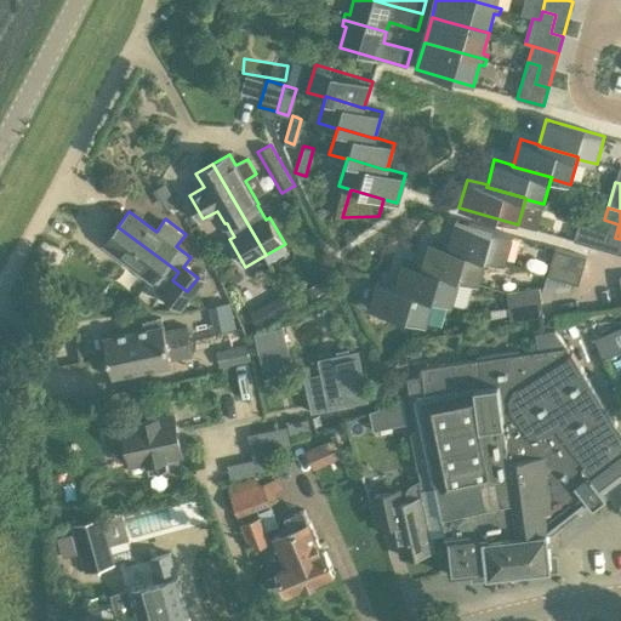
[(620,254),(620,239),(615,238),(619,224),(604,220),(604,221),(582,215),(575,240),(620,254)]
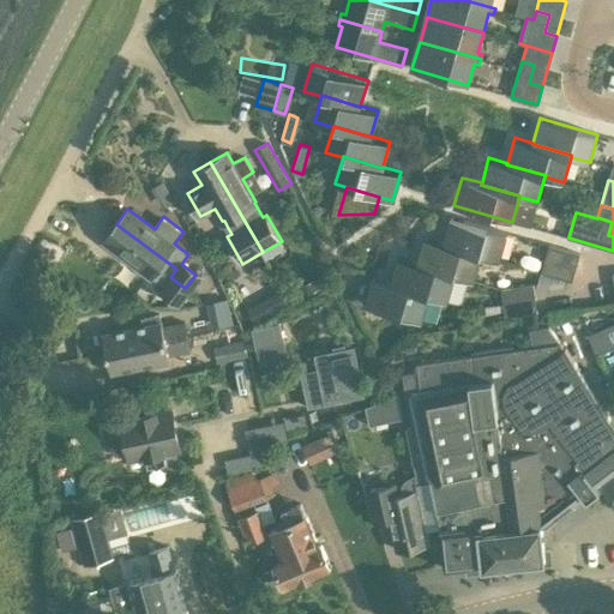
[(500,260),(507,233),(450,216),(443,242),(443,244),(482,254),(481,256),(500,260)]
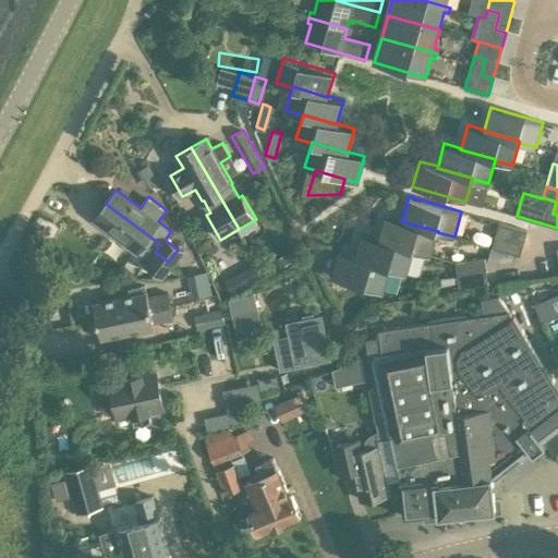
[(160,244),(106,204),(95,218),(137,251),(138,250),(149,258),(146,263),(160,273),(168,262),(155,252),(160,244)]
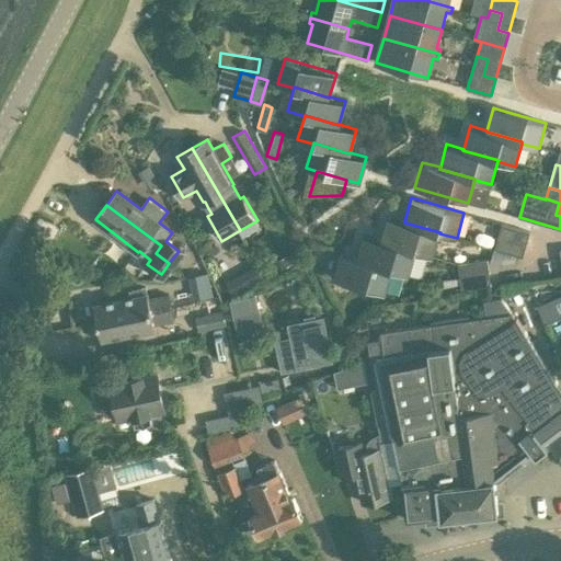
[(380,240),(379,241),(415,251),(415,252),(433,258),(439,233),(441,232),(404,222),(404,221),(387,216),(380,240)]
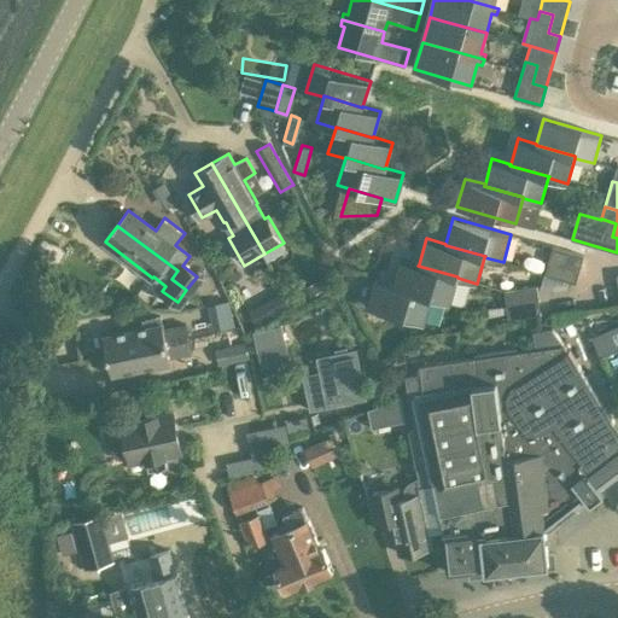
[(552,248),(548,261),(581,269),(584,256),(583,256),(553,246),(552,248)]
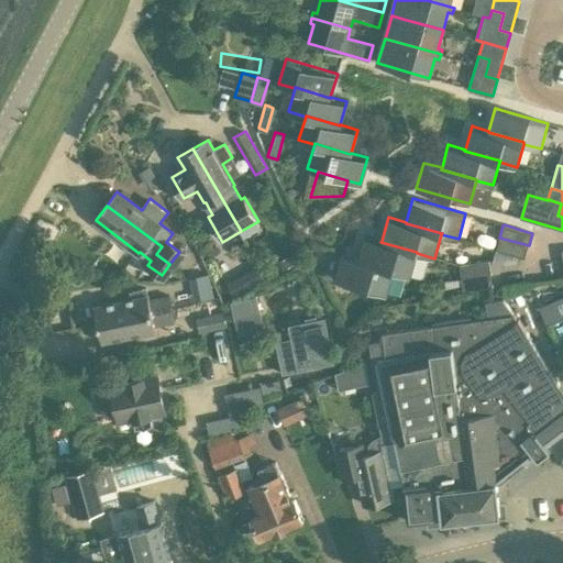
[(359,258),(394,269),(393,271),(410,275),(417,253),(417,252),(381,242),(382,241),(365,235),(359,258)]
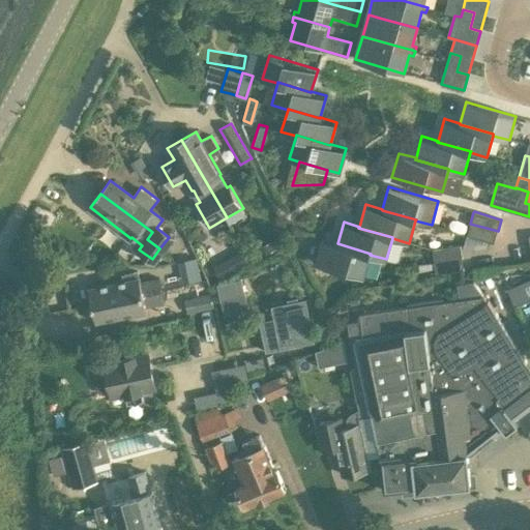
[(470,224),(467,235),(494,243),(495,243),(498,231),(470,224)]
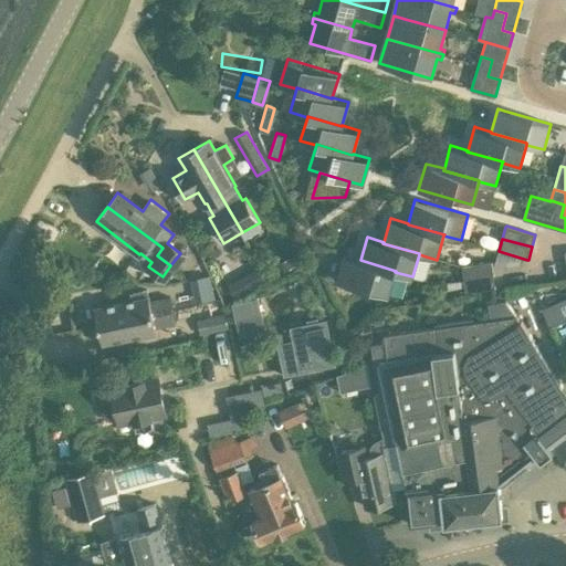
[(388,294),(395,272),(396,271),(360,260),(344,254),(336,280),(388,294)]
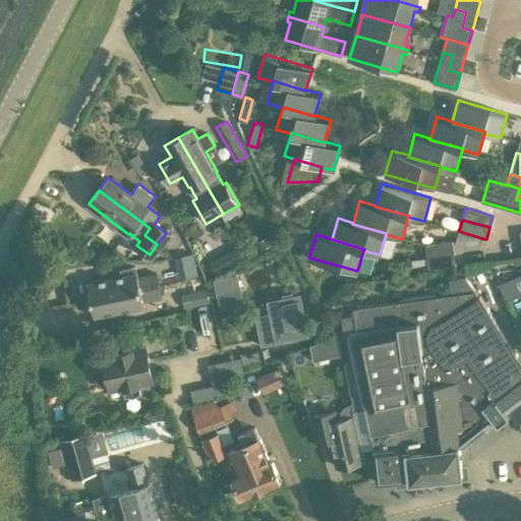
[(259,242),(263,248),(272,243),(269,237),(259,242)]
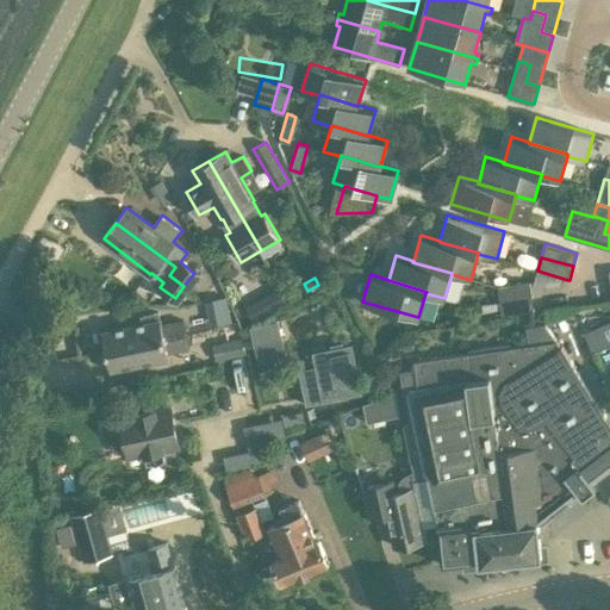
[(530,282),(498,287),(500,300),(531,297),(530,284),(530,282)]
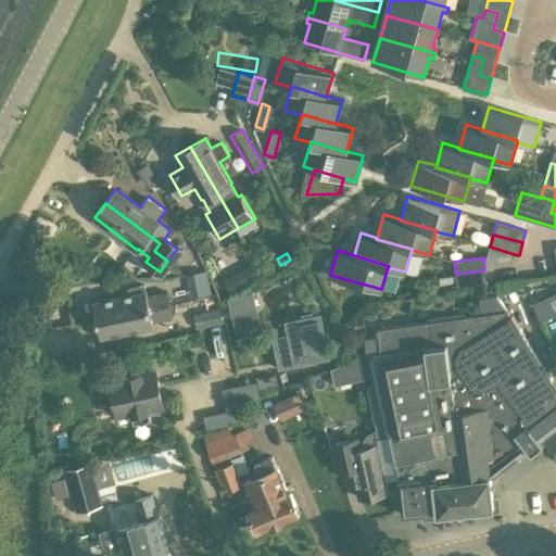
[(243,269),(250,281),(262,275),(254,263),(243,269)]
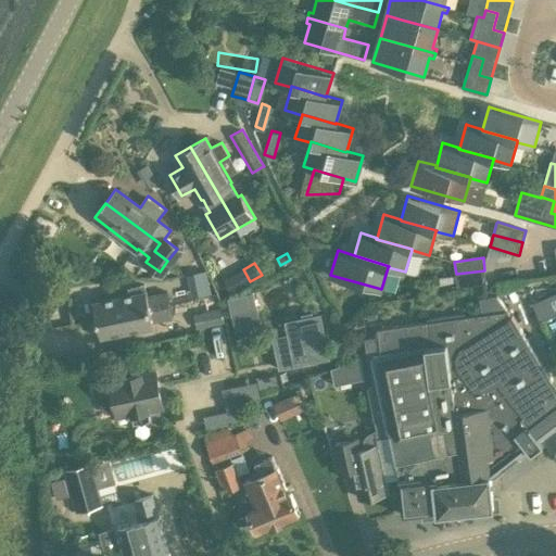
[(197,273),(201,293),(211,291),(207,270),(197,273)]
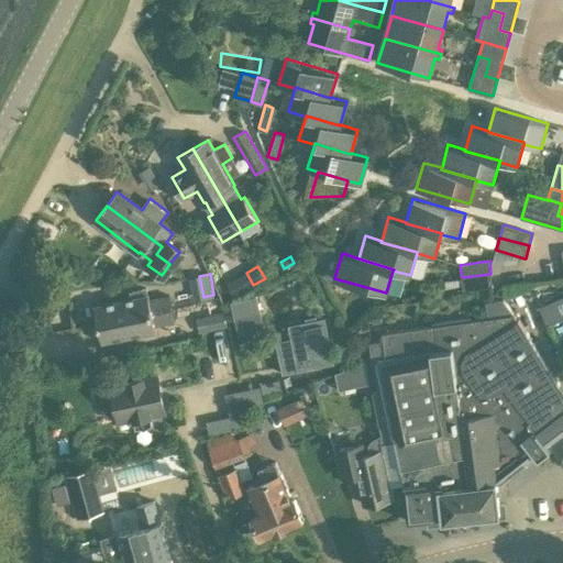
[(490,274),(462,277),(463,284),(464,290),(493,286),(490,274)]
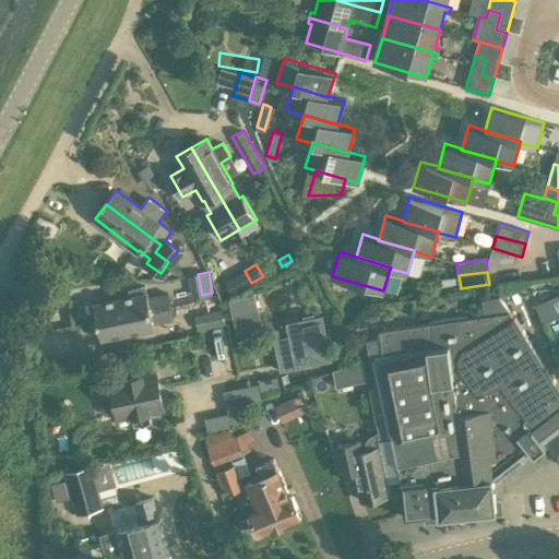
[(98,321),(170,306),(167,294),(149,298),(147,292),(146,285),(129,288),(130,295),(95,302),(98,321)]
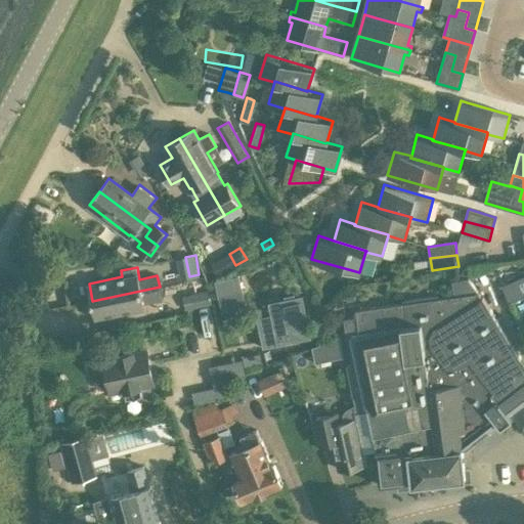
[(215,281),(218,297),(243,292),(239,276),(215,281)]
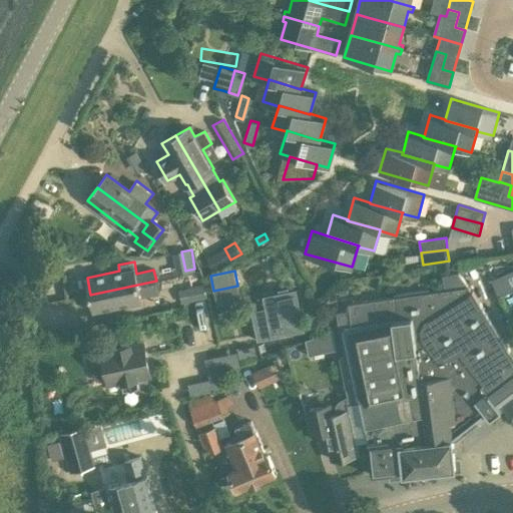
[(337,308),(346,356),(340,357),(342,365),(348,397),(347,398),(348,402),(347,402),(348,404),(349,404),(360,402),(365,421),(368,444),(367,444),(372,478),(403,473),(404,475),(408,475),(456,468),(452,442),(454,440),(456,440),(488,416),(490,419),(502,411),(499,407),(512,395),(512,355),(473,290),(471,291),(458,273),(442,275),(445,290),(337,308)]
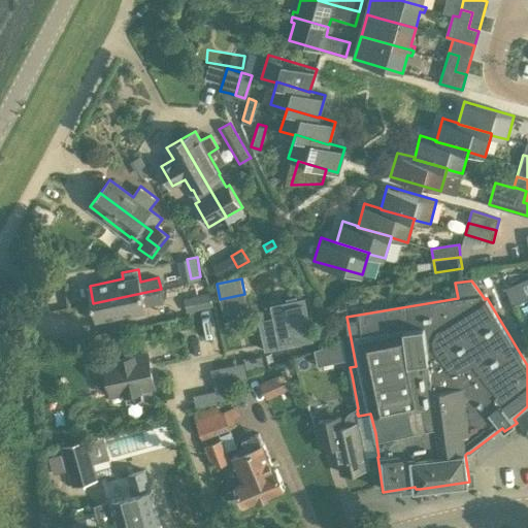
[(527,299),(519,283),(505,289),(514,305),(527,299)]
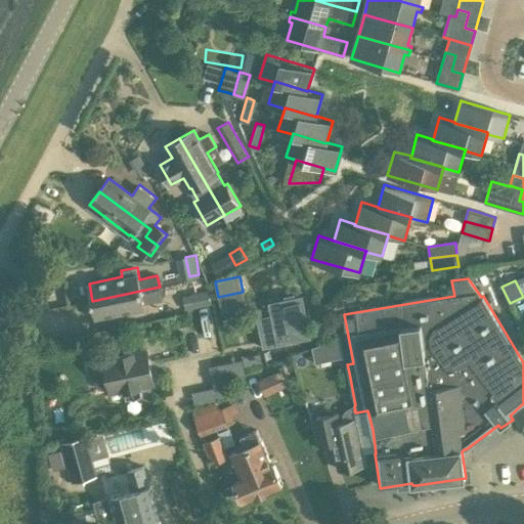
[(160,287),(92,301),(95,317),(145,307),(144,303),(162,299),(160,287)]
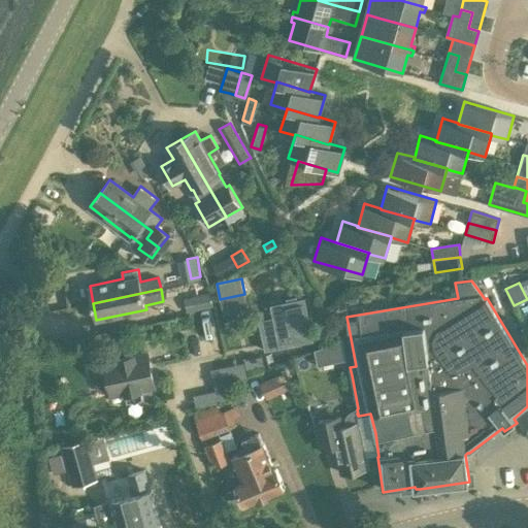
[(211,293),(185,299),(188,312),(213,306),(211,293)]
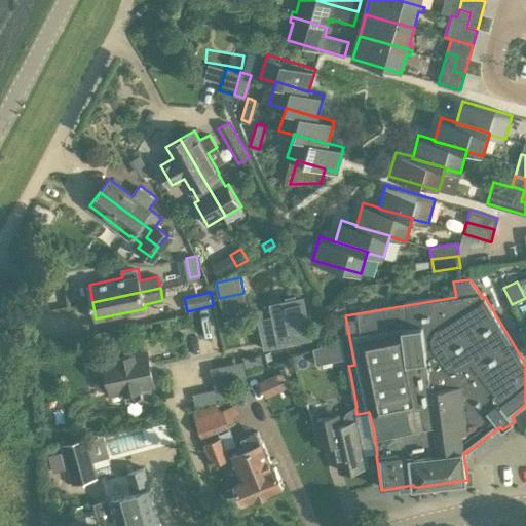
[(264,349),(312,339),(304,297),(282,302),(285,314),(258,320),(264,349)]
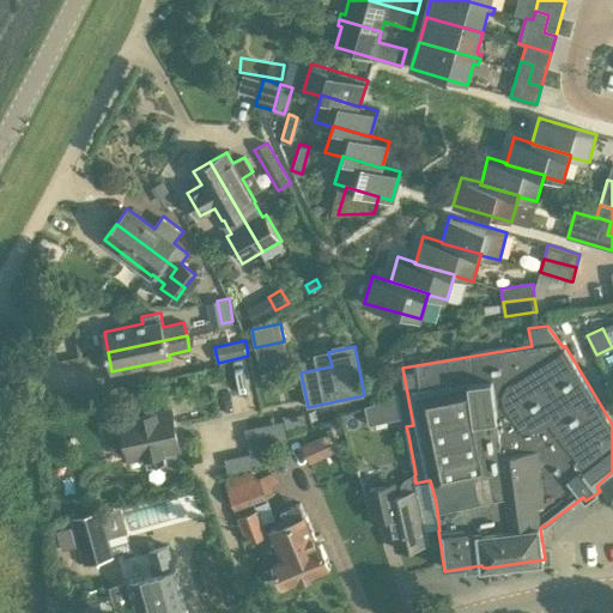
[(401,417),(396,394),(364,406),(369,424),(401,417)]
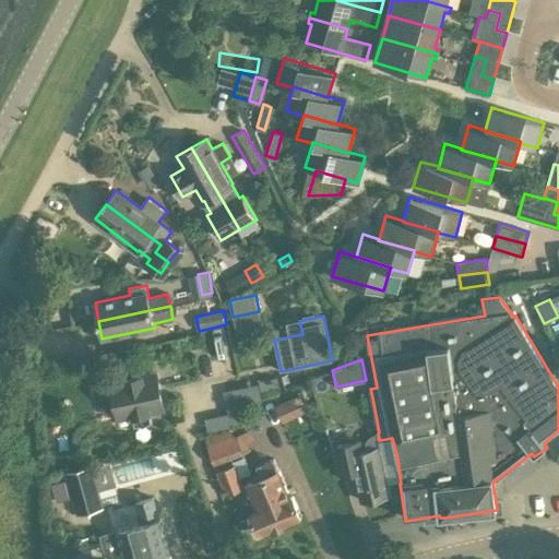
[(150,413),(164,409),(156,372),(110,382),(119,419),(133,416),(134,425),(138,426),(142,425),(146,424),(151,423),(152,421),(150,413)]
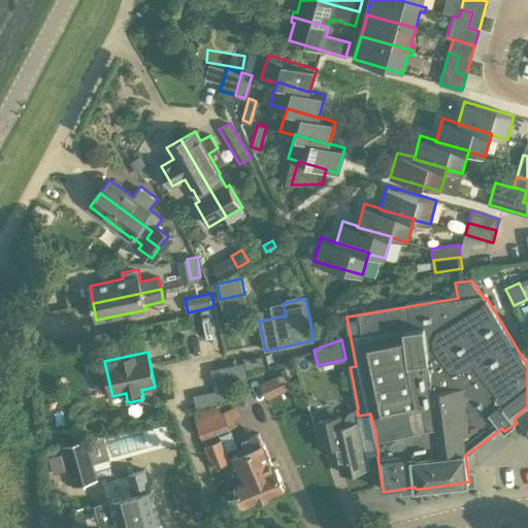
[(268,398),(290,389),(284,372),(261,383),(268,398)]
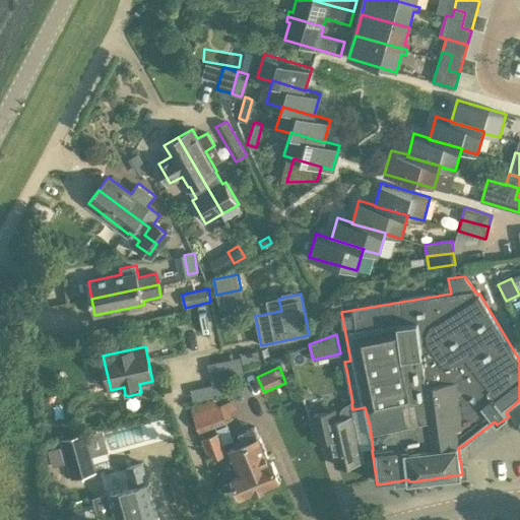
[(217,404),(215,400),(192,408),(200,433),(228,423),(226,420),(233,418),(231,411),(235,410),(231,401),(221,405),(220,403),(217,404)]
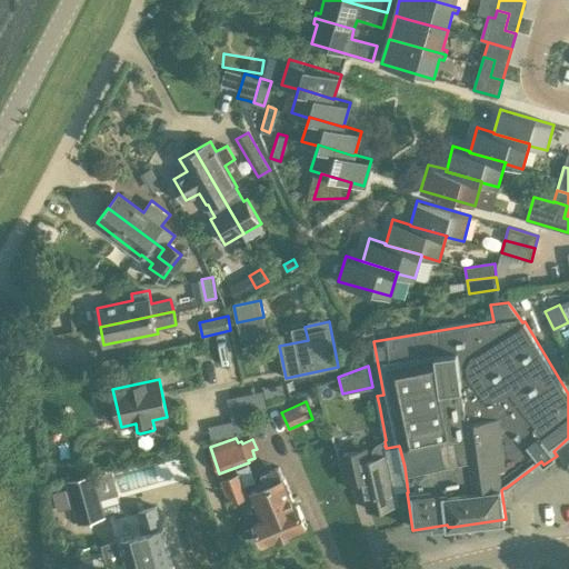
[(372,459),(371,459),(369,447),(339,452),(346,483),(362,480),(368,509),(399,503),(387,448),(386,448),(385,446),(386,446),(385,441),(382,441),(379,443),(376,446),(373,450),(372,453),(372,459)]
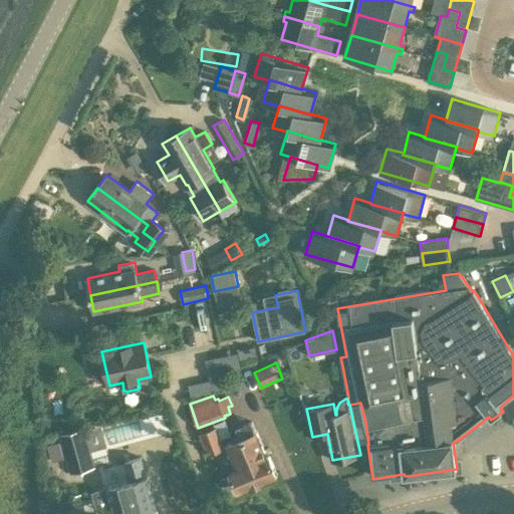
[(266,457),(256,433),(252,422),(237,428),(239,435),(231,438),(233,443),(229,444),(239,469),(230,472),(238,491),(252,485),(252,487),(262,483),(261,482),(276,476),(268,456),(266,457)]
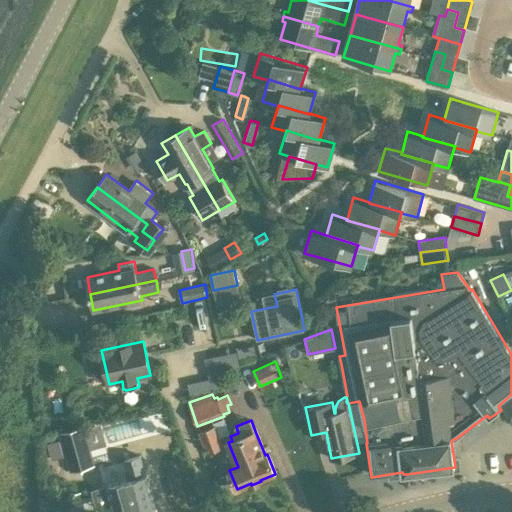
[(71,472),(96,465),(85,426),(60,433),(71,472)]
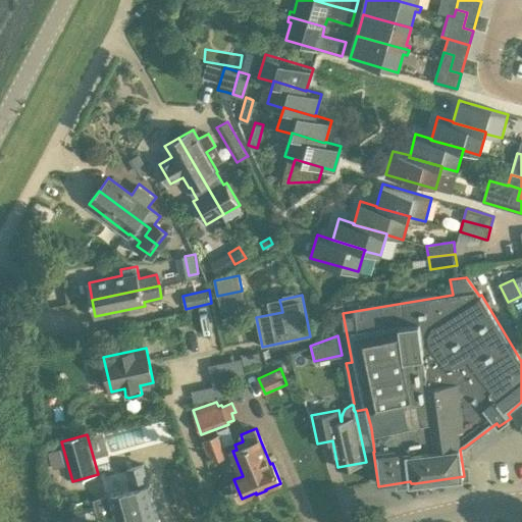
[(211,462),(228,456),(221,434),(203,440),(211,462)]
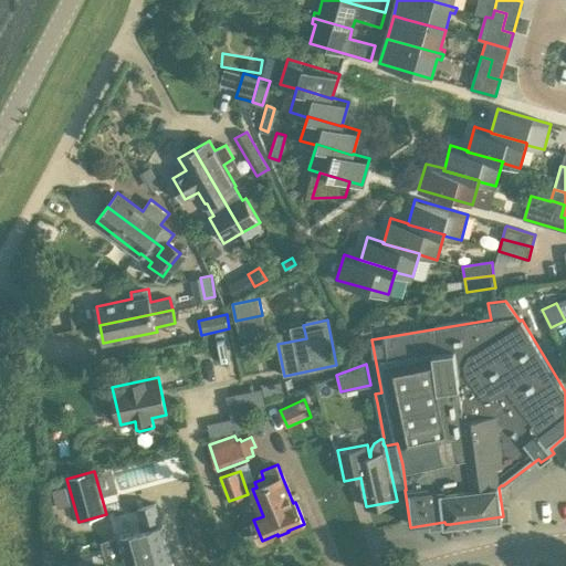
[(65,486),(52,491),(58,509),(71,504),(65,486)]
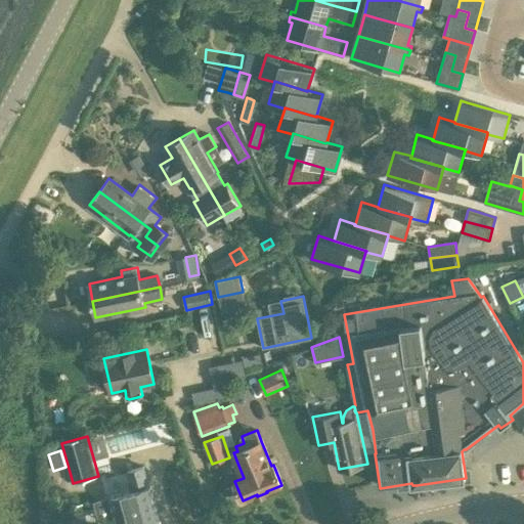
[(142,467),(126,471),(131,491),(110,496),(116,523),(160,523),(150,486),(148,487),(142,467)]
